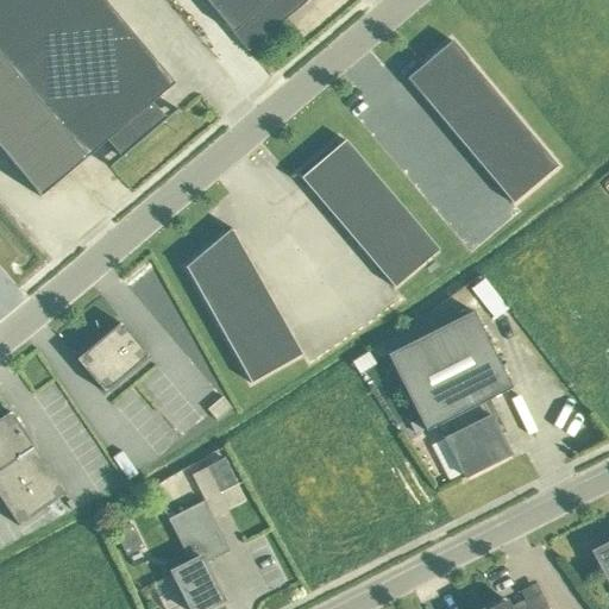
[(151,104),(173,85),(100,0),(0,0),(0,152),(39,199),(106,142),(120,159),(167,121),(151,104)]
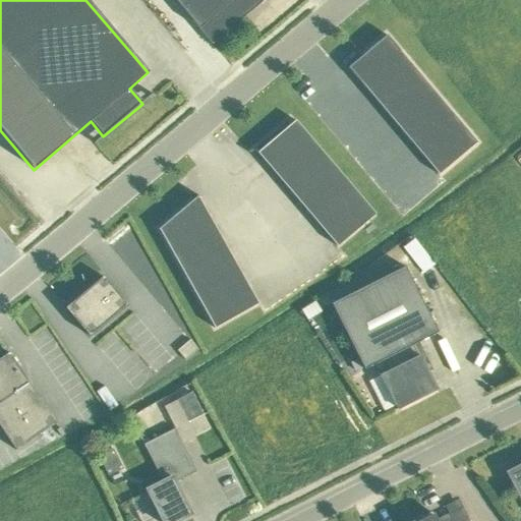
[(265,0),(172,0),(211,46),(265,0)]
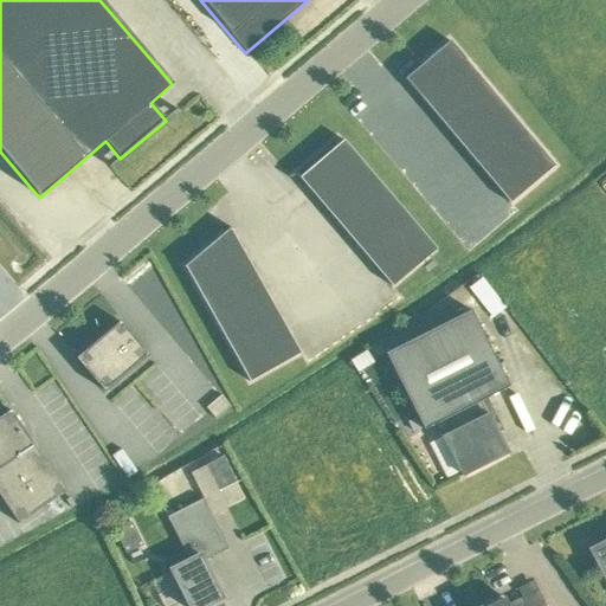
[(553,167),(464,62),(449,43),(404,82),(407,85),(408,84),(417,95),(416,96),(419,100),(424,105),(425,104),(434,115),(433,116),(434,117),(436,117),(445,128),(444,128),(453,140),(455,140),(464,150),(463,152),(464,153),(465,152),(475,162),(474,163),(483,175),(484,174),(494,186),(492,186),(494,187),(495,187),(504,198),(503,199),(509,205),(553,167)]
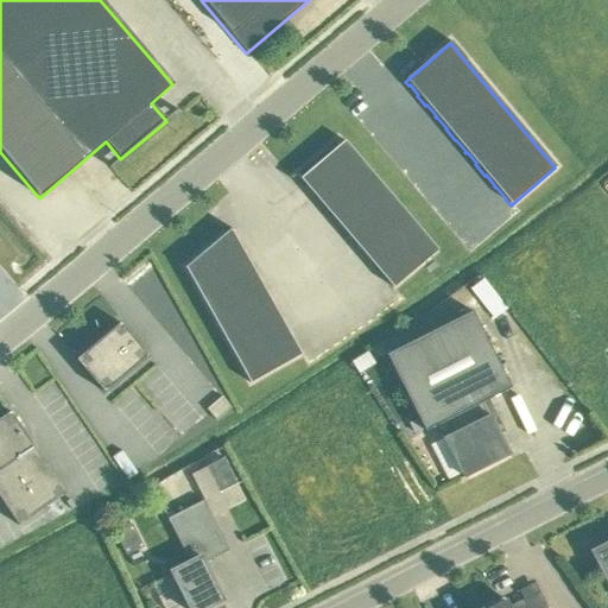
[(329,153),(324,149),(295,175),(392,289),(437,251),(343,141),(329,153)]
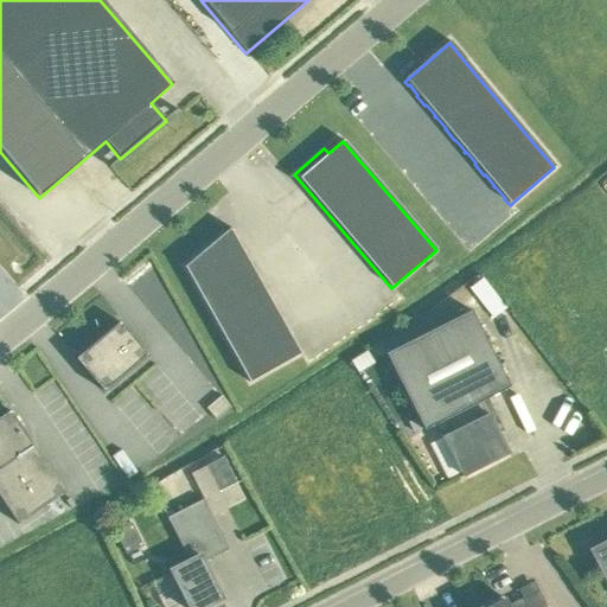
[(184,269),(249,384),(300,355),(230,231),(231,230),(230,229),(183,268),(184,269)]
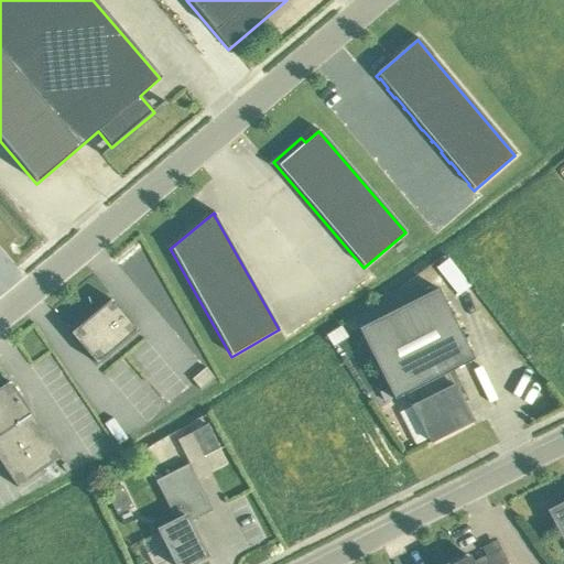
[(447,260),(435,269),(457,296),(469,288),(447,260)]
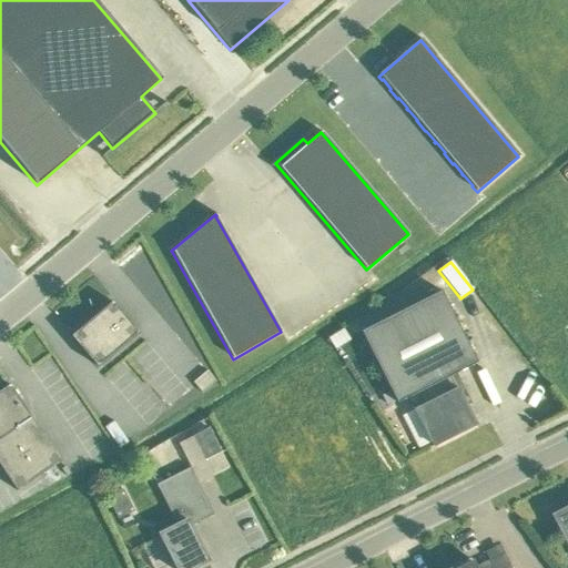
[(440,292),(359,332),(396,404),(409,397),(416,409),(414,411),(433,447),(475,425),(465,406),(464,406),(458,396),(459,395),(450,376),(476,363),(440,292)]
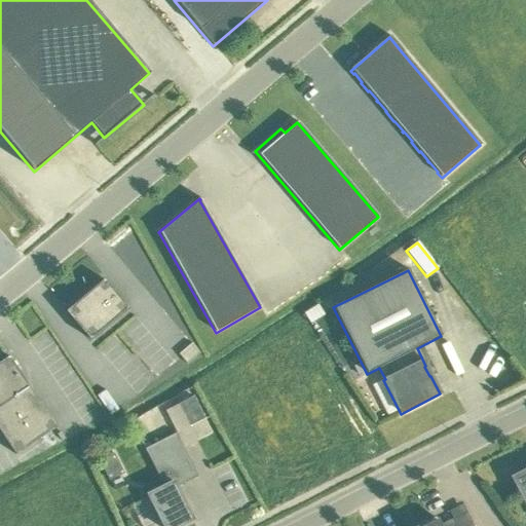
[(65,311),(89,340),(126,308),(103,279),(65,311)]
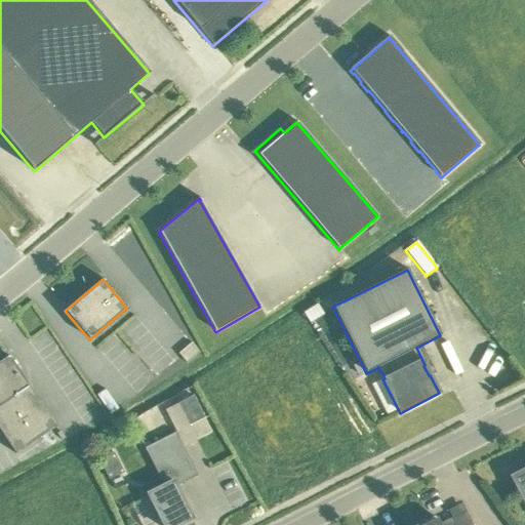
[(191,342),(177,354),(186,363),(198,352),(191,342)]
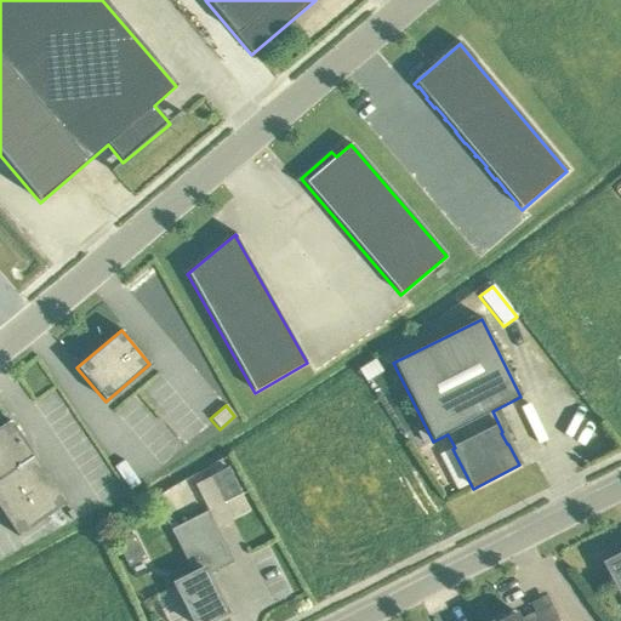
[(0,427),(0,512),(17,537),(66,505),(10,421),(0,427)]
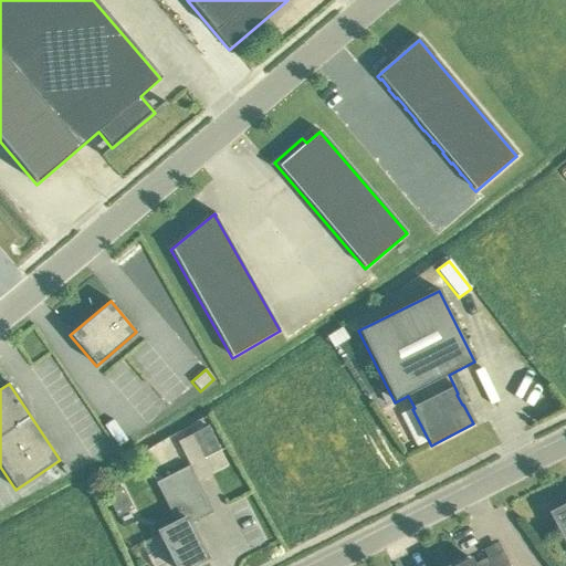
[(208,427),(191,435),(203,459),(219,451),(208,427)]
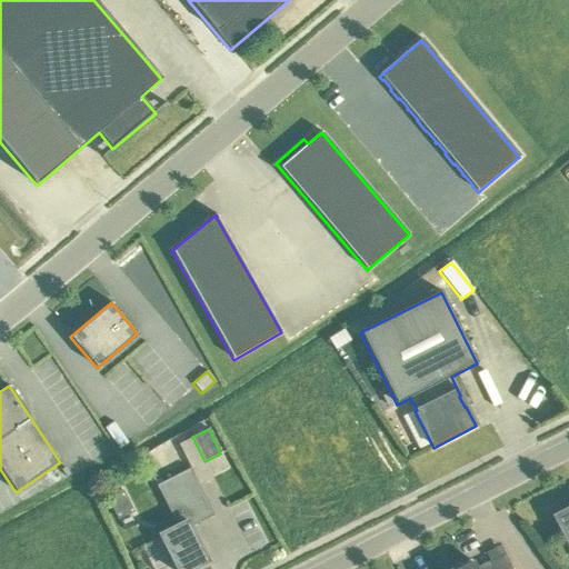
[(160,536),(176,568),(191,568),(207,561),(189,528),(213,516),(190,469),(156,486),(177,527),(160,536)]
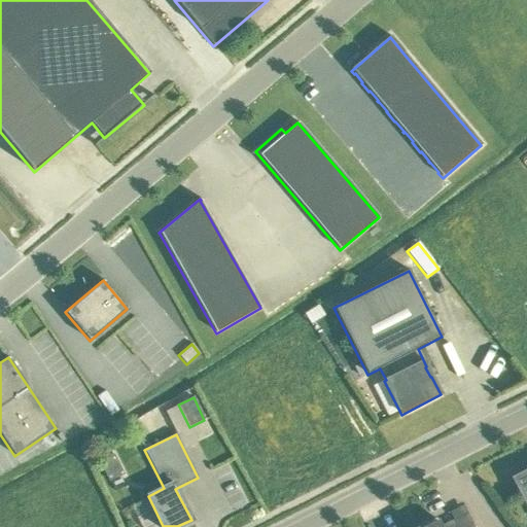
[(526,471),(513,479),(526,507),(526,471)]
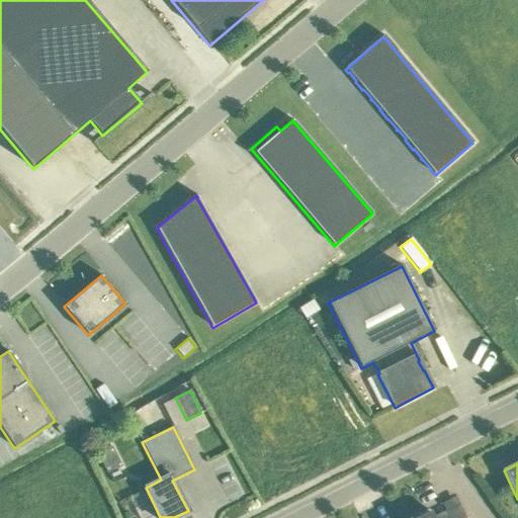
[(464,517),(458,505),(445,511),(446,513),(436,517),(431,517),(427,509),(409,517),(464,517)]
